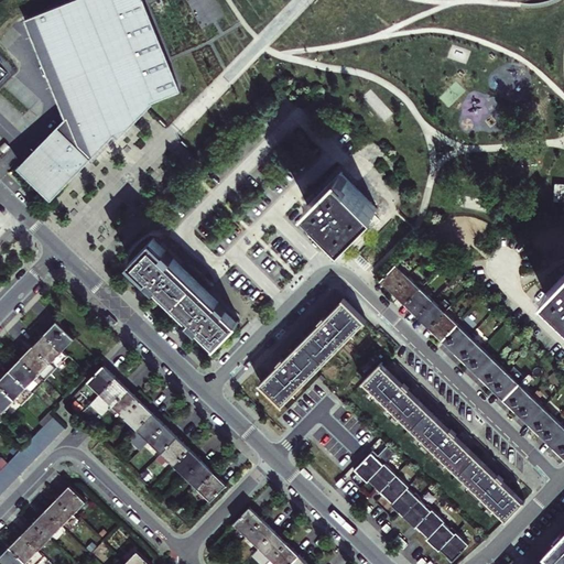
[(170,97),(131,0),(82,0),(19,25),(60,123),(12,171),(46,204),(82,166),(84,169),(109,142),(111,144),(145,109),(143,107),(170,97)]
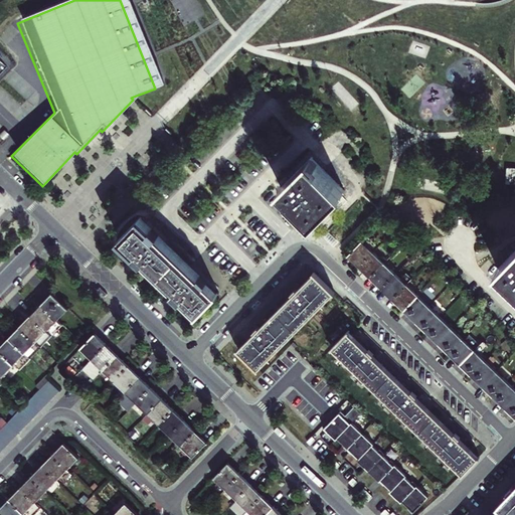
[(345,191),(311,158),(282,187),(315,220),(345,191)]
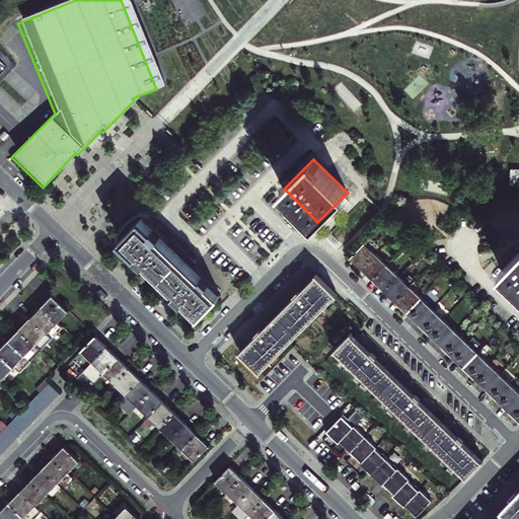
[(518,184),(518,168),(511,168),(510,184),(518,184)]
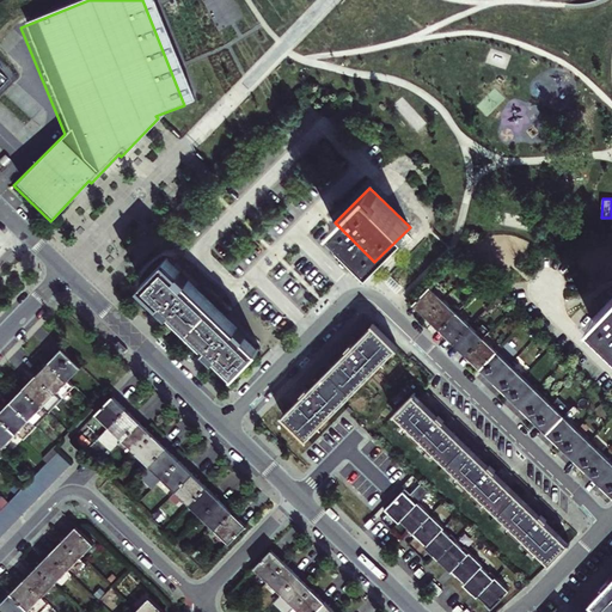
[(258,349),(165,258),(142,282),(163,303),(158,306),(163,308),(166,310),(169,308),(207,347),(204,348),(206,354),(207,359),(214,353),(234,373),(258,349)]
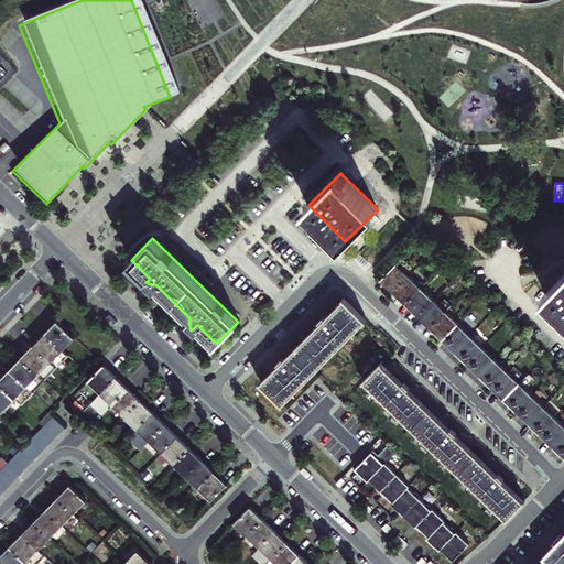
[(387,285),(393,291),(409,275),(396,263),(380,279),(387,285)]
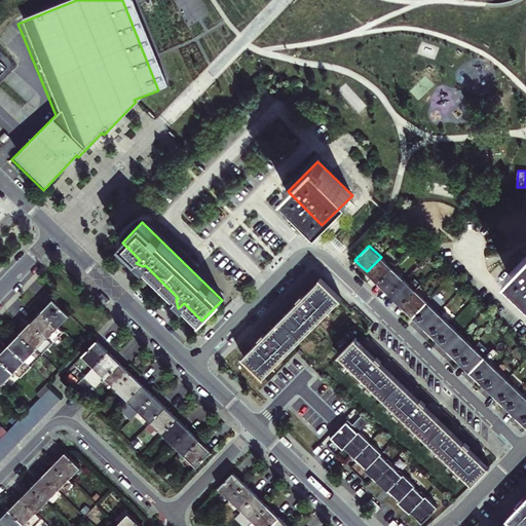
[(525,256),(510,273),(525,289),(525,256)]
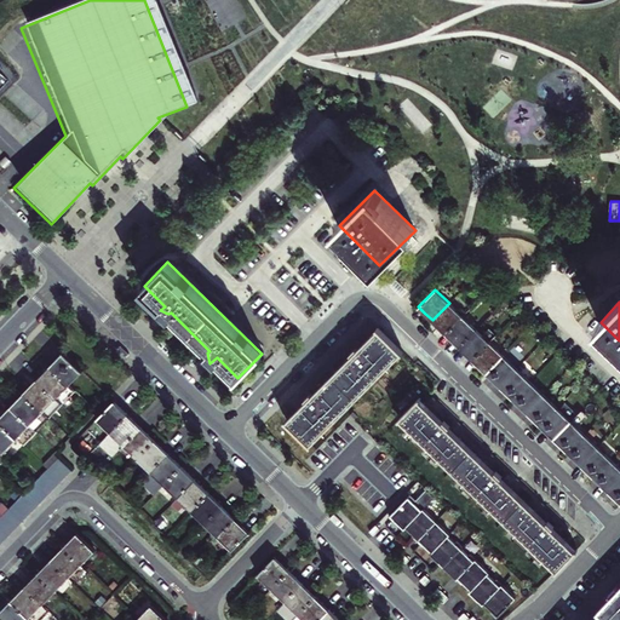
[(449,303),(432,320),(440,327),(446,333),(463,316),(449,303)]
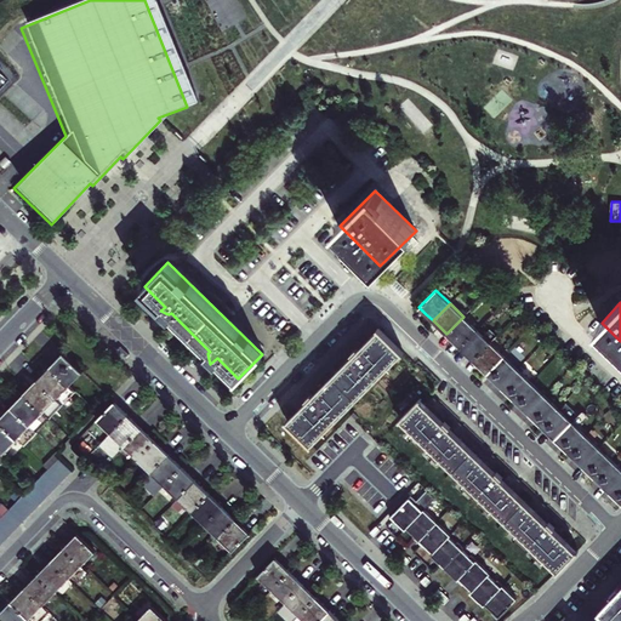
[(460,347),(477,330),(463,317),(446,334),(454,341),(460,347)]
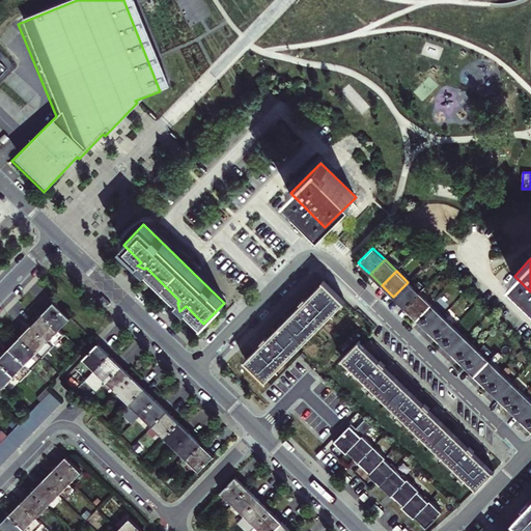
[(246,359),(245,359),(262,376),(340,297),(324,280),(323,280),(324,282),(316,289),(309,297),(307,296),(305,294),(297,302),(301,305),(286,319),(270,336),(267,332),(258,340),(260,343),(262,344),(254,353),(247,360),(246,359)]
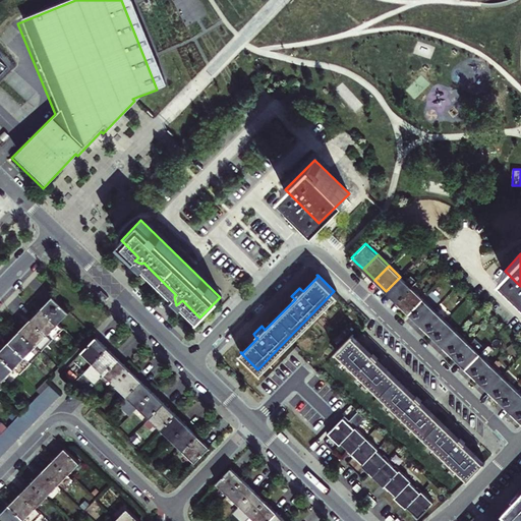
[(400,277),(386,291),(391,296),(397,301),(411,287),(400,277)]
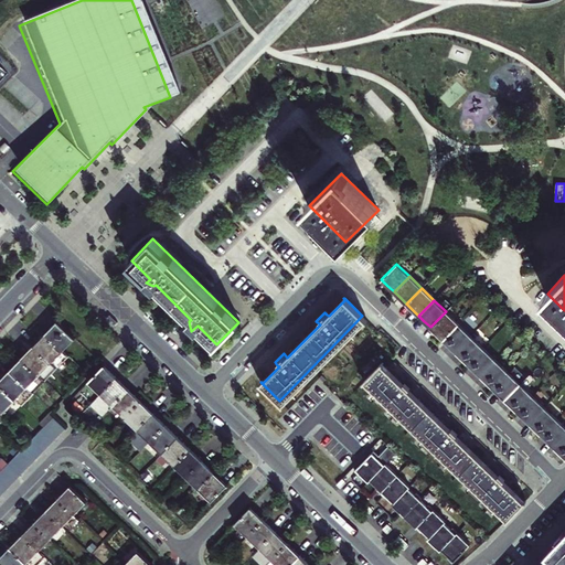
[(446,311),(430,327),(437,333),(444,339),(458,323),(446,311)]
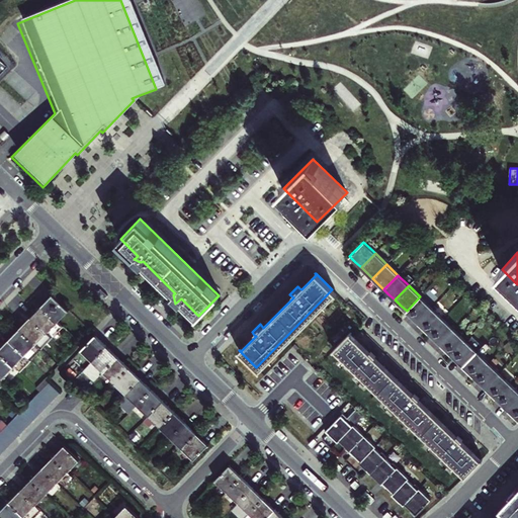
[(47,301),(41,308),(57,323),(68,312),(52,296),(47,301)]
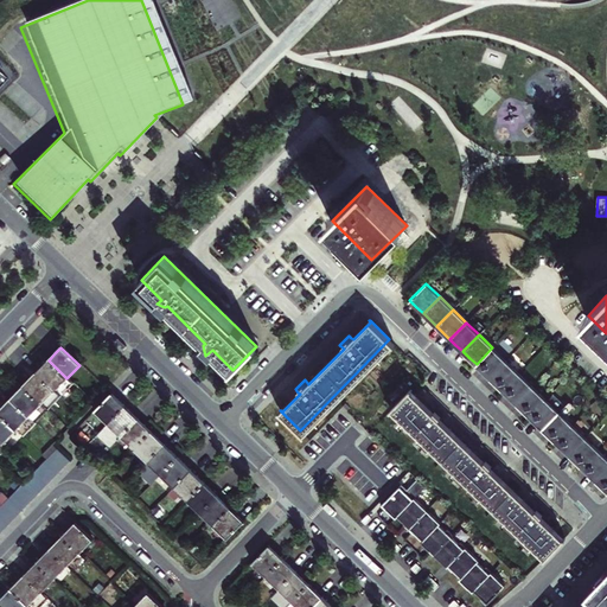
[(506,360),(492,347),(477,364),(481,370),(490,377),(506,360)]
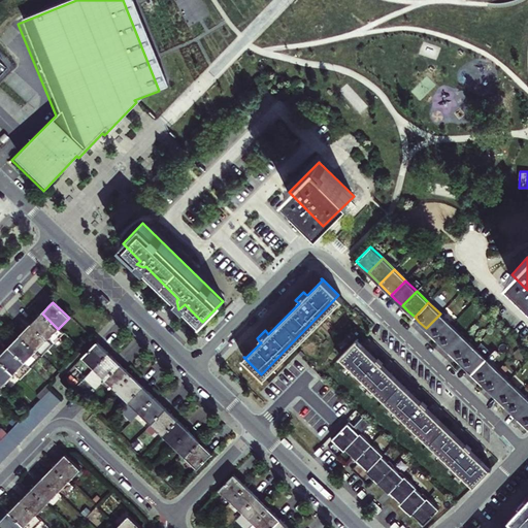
[(58,329),(42,314),(36,319),(31,324),(47,340),(53,345),(64,334),(58,329)]
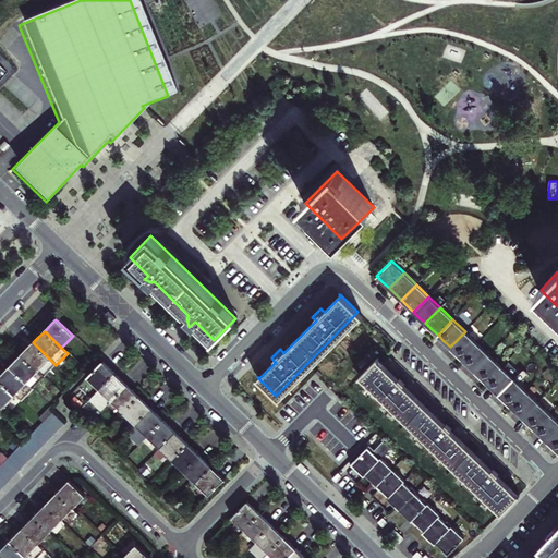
[(462,359),(477,343),(465,331),(450,347),(455,351),(462,359)]
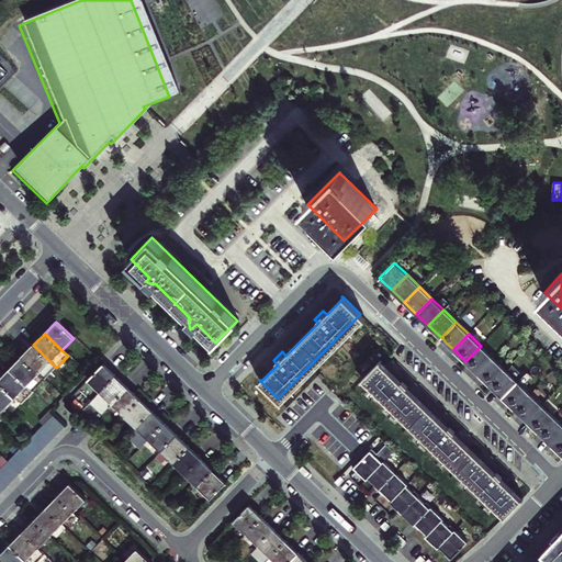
[(51,362),(33,345),(27,351),(21,357),(38,374),(51,362)]
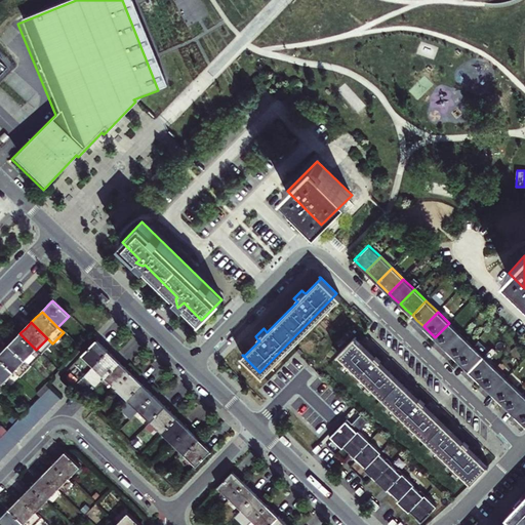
[(446,349),(460,333),(449,323),(435,337),(441,344),(446,349)]
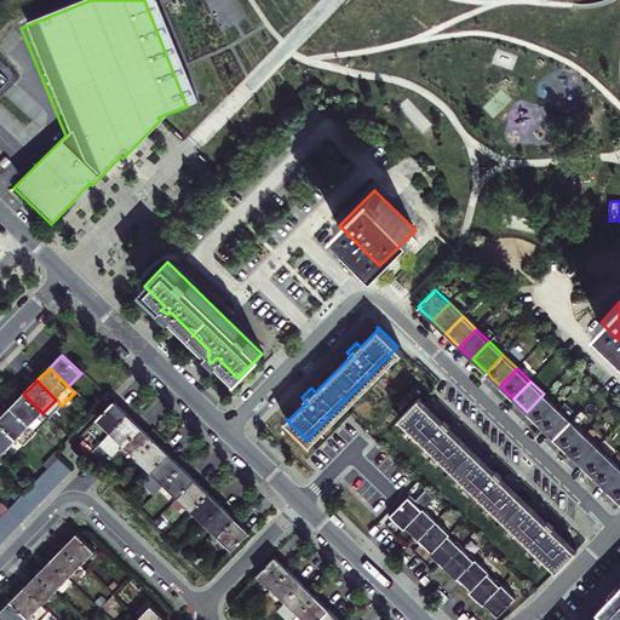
[(42,413),(23,394),(17,401),(11,408),(36,432),(50,419),(42,413)]
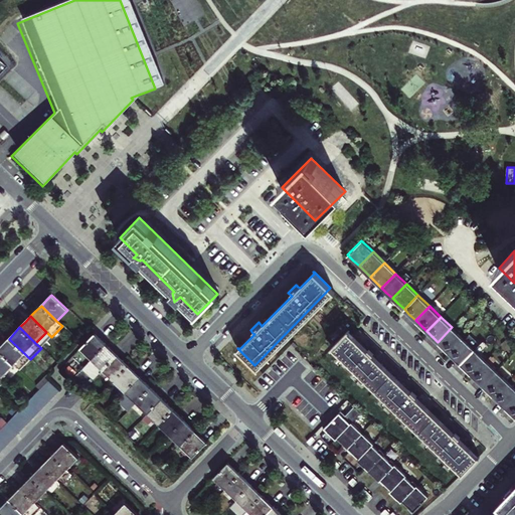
[(463,338),(452,327),(438,342),(444,347),(449,352),(463,338)]
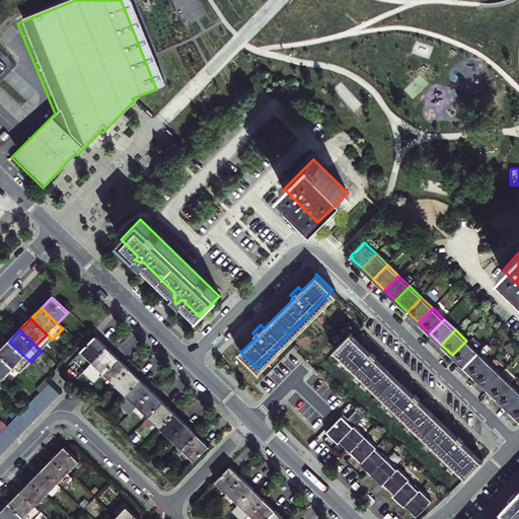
[(483,459),(482,460),(476,455),(467,447),(461,441),(465,437),(457,430),(455,431),(453,433),(445,426),(436,417),(422,402),(424,400),(426,399),(418,391),(414,395),(408,388),(397,380),(390,372),(381,363),(374,357),(378,353),(370,346),(368,347),(366,350),(359,342),(351,335),(352,332),(351,332),(336,349),(341,354),(339,357),(372,389),(374,386),(384,396),(382,398),(416,431),(418,429),(428,438),(426,441),(459,473),(461,470),(466,476),(483,459)]
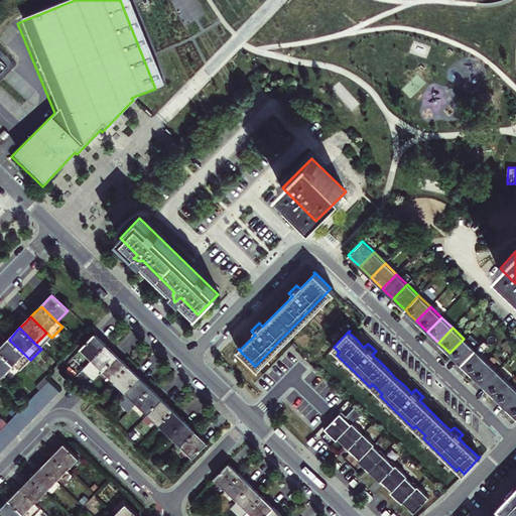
[(100,343),(94,337),(81,351),(92,362),(106,348),(100,343)]
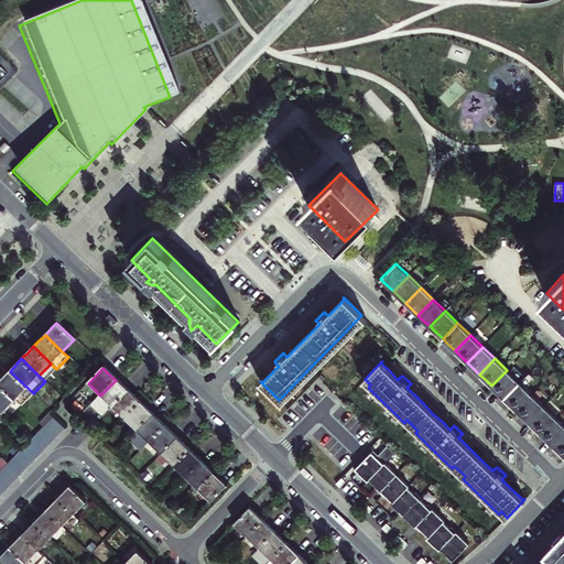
[(503,398),(519,382),(507,370),(491,386),(497,391),(503,398)]
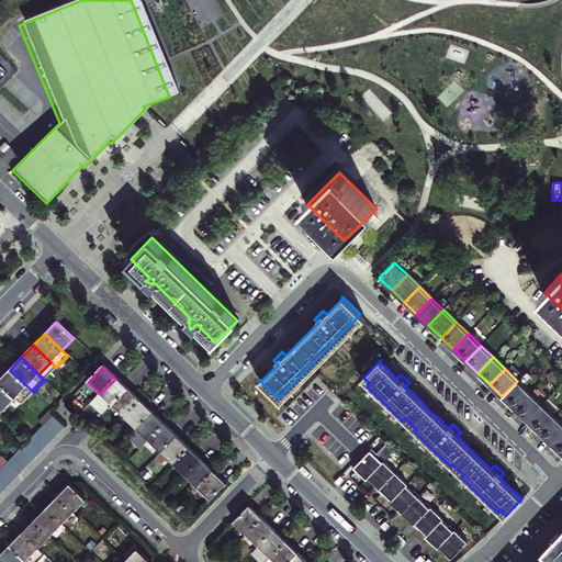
[(33,392),(10,370),(4,374),(0,379),(0,383),(15,398),(21,404),(33,392)]
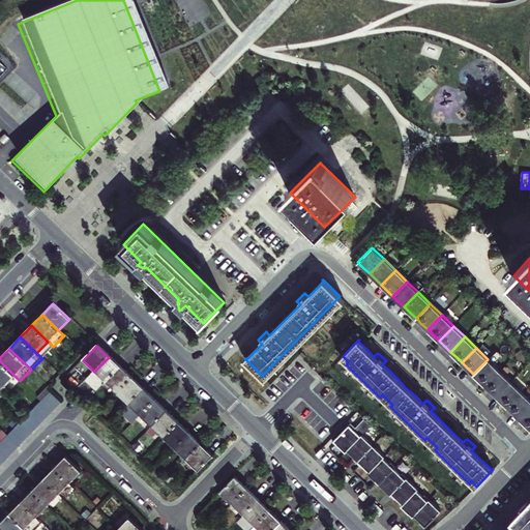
[(94,372),(85,381),(96,392),(106,383),(120,369),(114,362),(109,357),(94,372)]
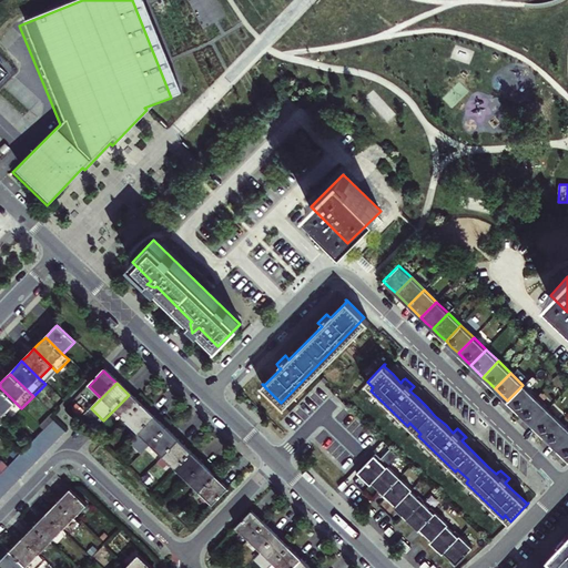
[(520,413),(535,397),(523,385),(507,401),(513,406),(520,413)]
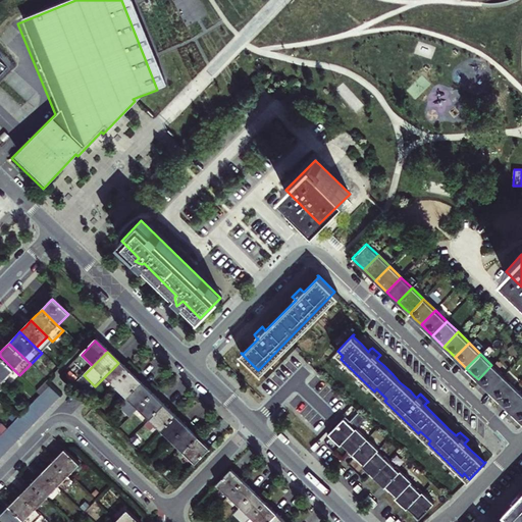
[(14,370),(0,356),(0,378),(3,381),(14,370)]
